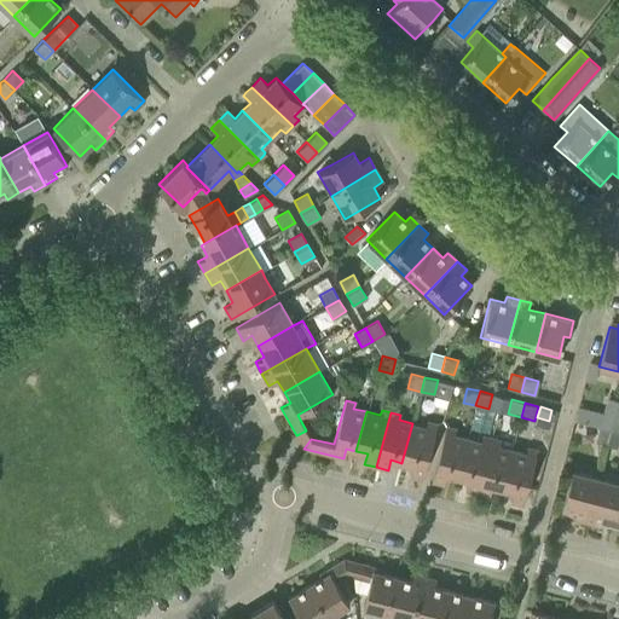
[(602,412),(599,427),(609,431),(613,416),(602,412)]
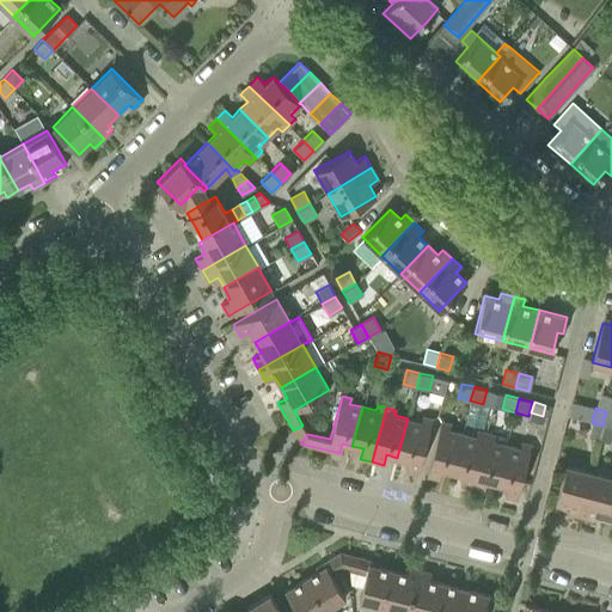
[(408,418),(397,458),(408,460),(404,470),(417,473),(423,451),(432,418),(422,416),(421,422),(408,418)]
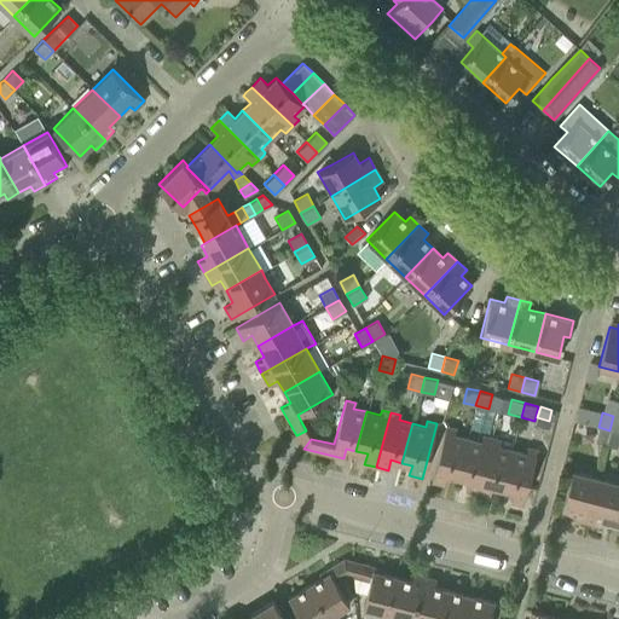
[(446,474),(457,476),(467,438),(453,434),(455,428),(445,426),(438,458),(432,481),(444,485),(446,474)]
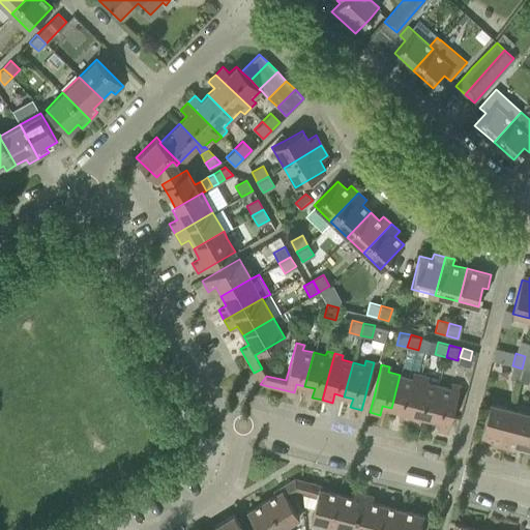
[(509,378),(519,381),(522,369),(512,365),(509,378)]
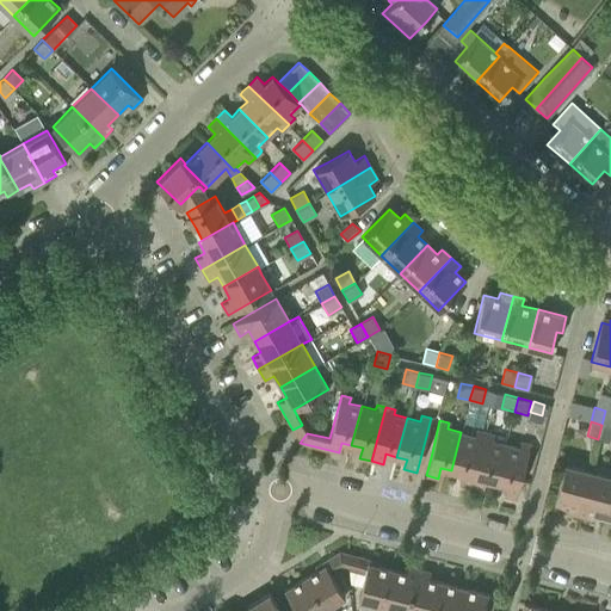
[(610,426),(602,425),(598,439),(609,442),(610,433),(610,426)]
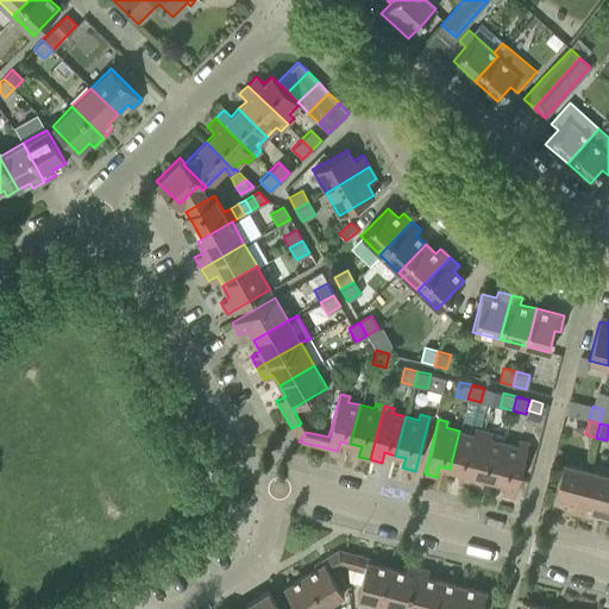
[(458,482),(469,485),(483,431),(475,428),(472,434),(459,431),(450,469),(460,472),(458,482)]
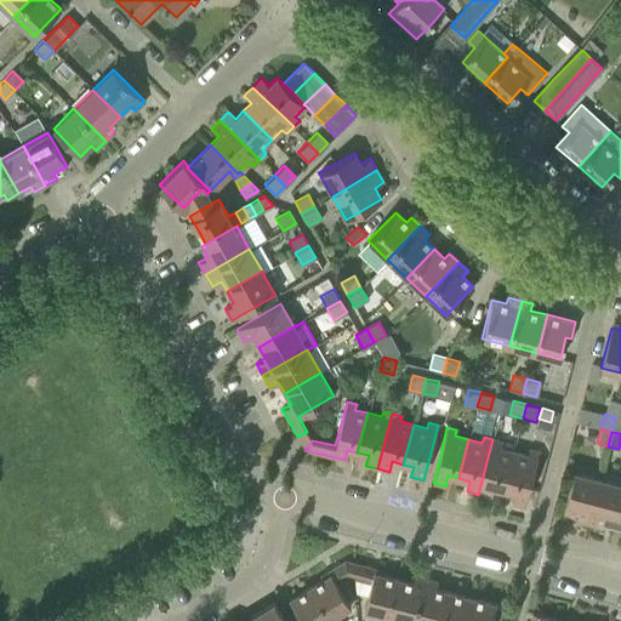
[(493,488),(505,490),(514,451),(500,448),(502,442),(493,439),(478,495),(490,497),(493,488)]
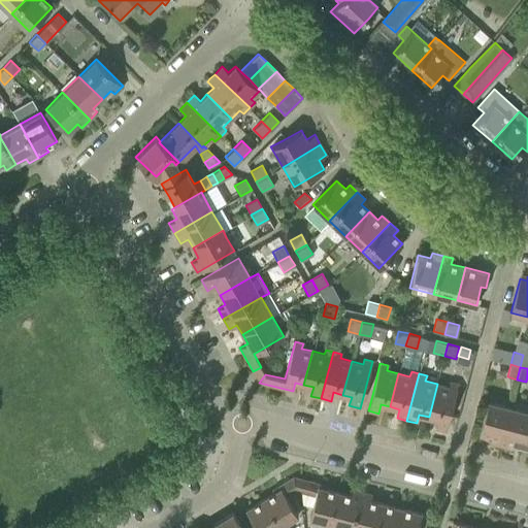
[(437,384),(429,417),(437,419),(435,428),(446,431),(451,410),(458,384),(450,382),(449,387),(437,384)]
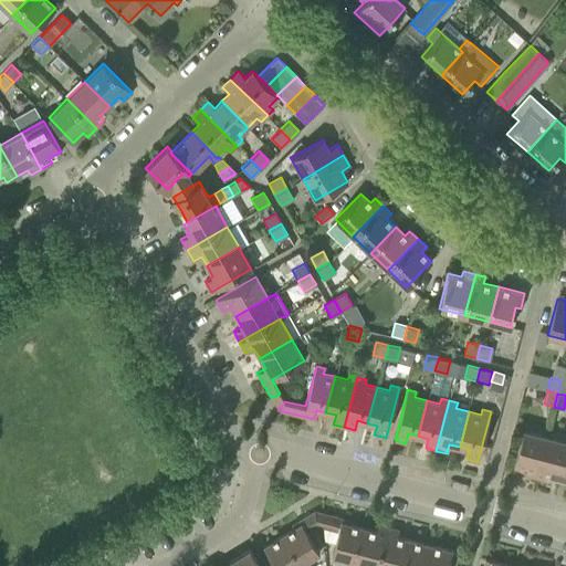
[(520,472),(536,477),(546,437),(523,430),(513,468),(521,470),(520,472)]
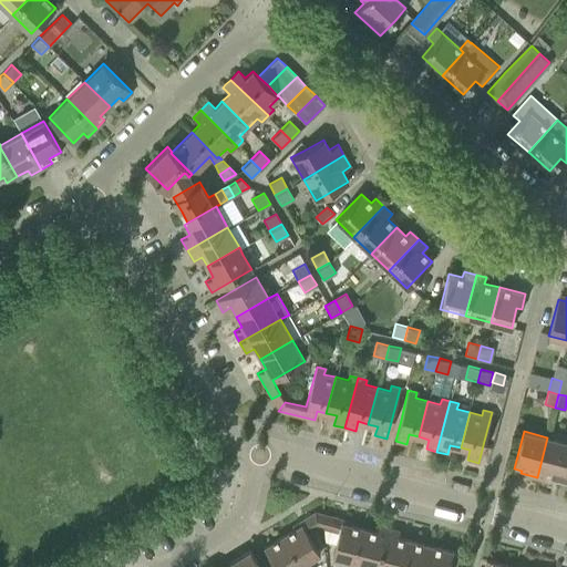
[(554,478),(560,481),(566,455),(566,442),(547,437),(537,477),(553,482),(554,478)]
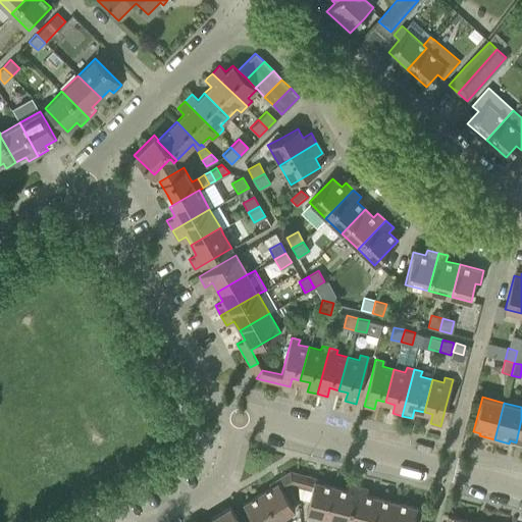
[(292,484),(296,485),(299,473),(290,471),(280,477),(286,487),(292,484)]
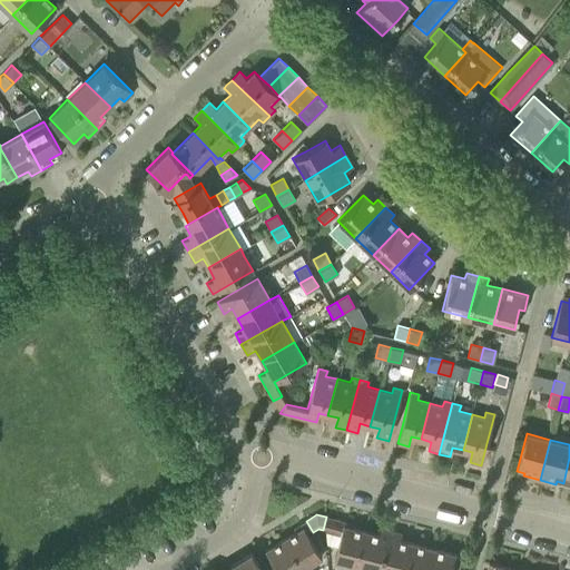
[(326,517),(323,530),(335,533),(338,520),(326,517)]
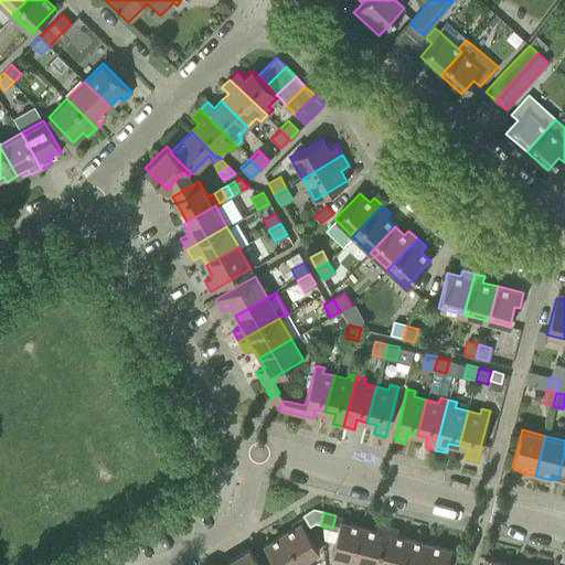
[(352,560),(354,560),(363,526),(340,521),(334,542),(331,554),(345,557),(343,562),(351,564),(352,560)]
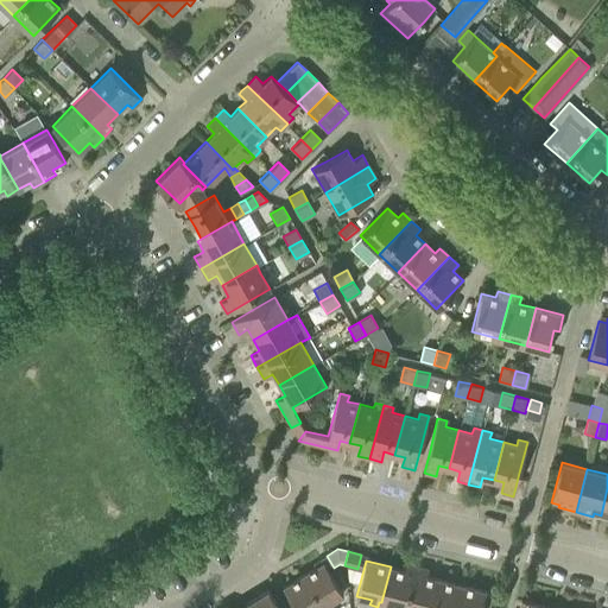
[(323,562),(303,575),(323,607),(329,607),(333,606),(330,601),(343,594),(336,582),(323,562)]
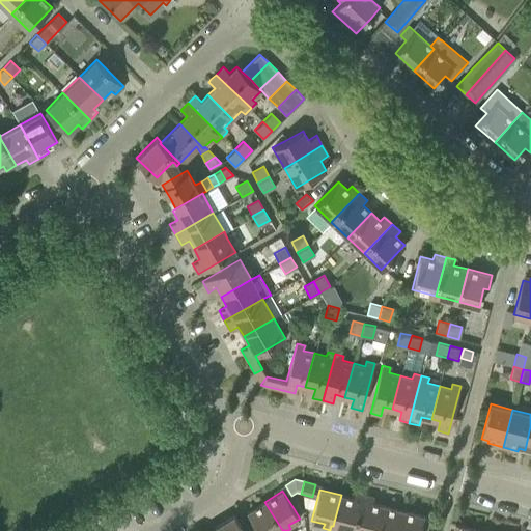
[(333,526),(352,530),(355,530),(365,495),(353,492),(351,498),(341,495),(333,526)]
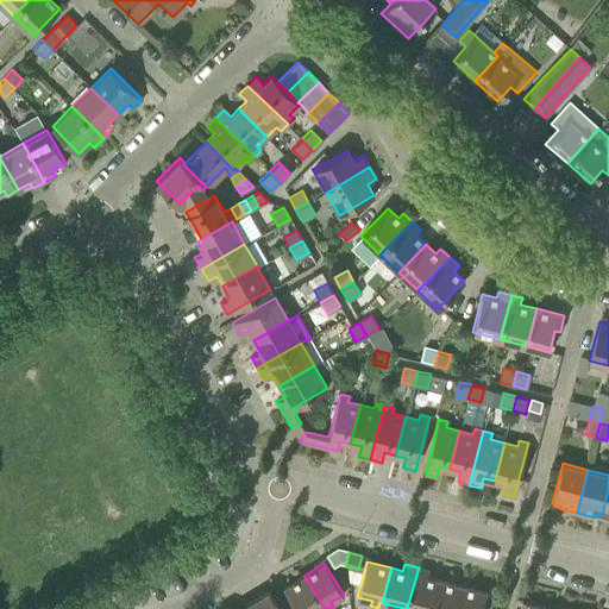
[(407,608),(434,608),(441,581),(427,577),(428,570),(419,567),(407,608)]
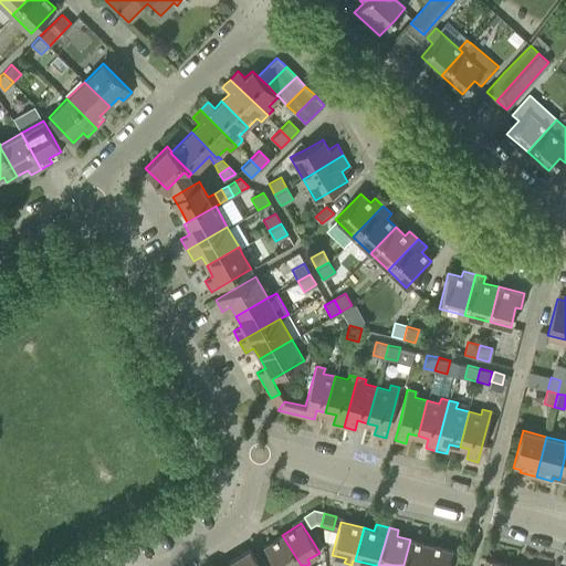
[(301,565),(282,535),(263,546),(274,565),(301,565)]
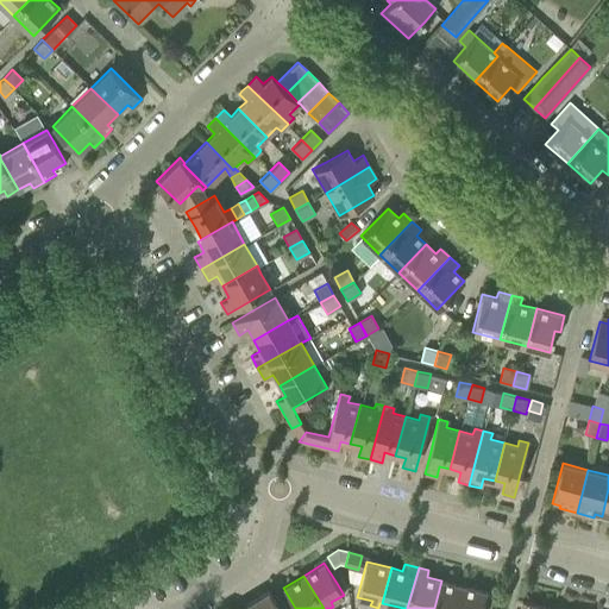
[(460,608),(468,588),(441,581),(434,608),(460,608)]
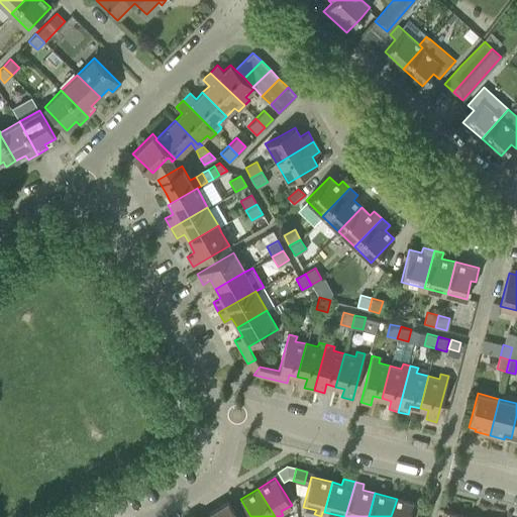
[(397,499),(391,516),(409,516),(410,516),(414,516),(418,504),(397,499)]
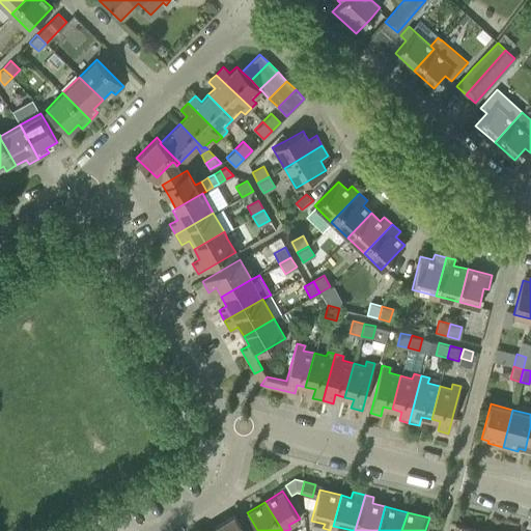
[(243,530),(234,515),(206,530),(199,530),(197,528),(192,530),(243,530)]
